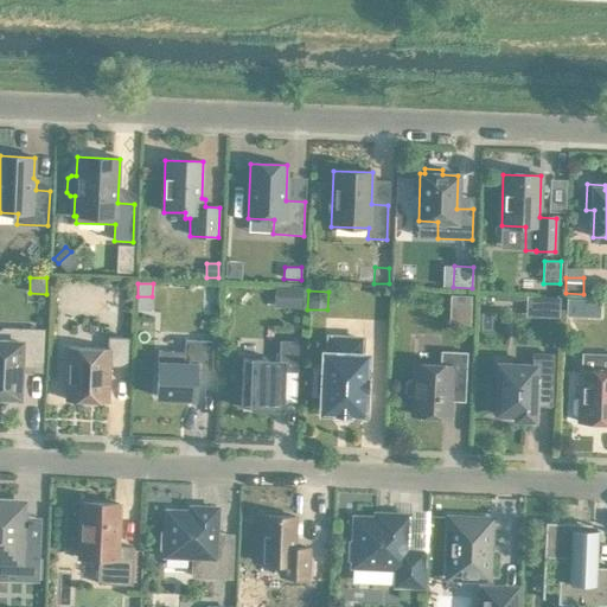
[(451,295),(449,308),(471,310),(471,296),(451,295)]
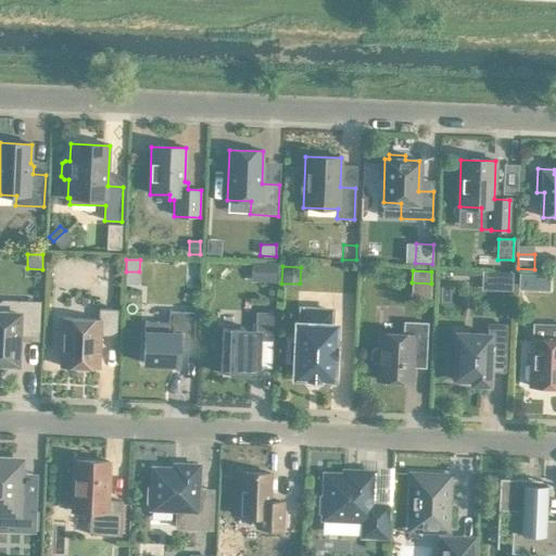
[(504,273),(503,291),(512,291),(513,273),(504,273)]
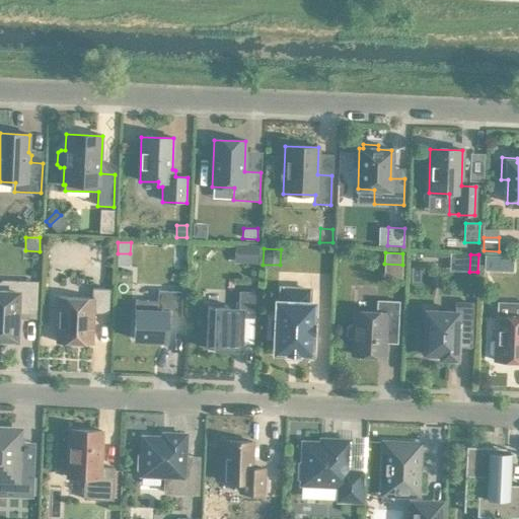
[(20,310),(35,311),(36,283),(0,281),(0,340),(16,341),(17,313),(20,310)]
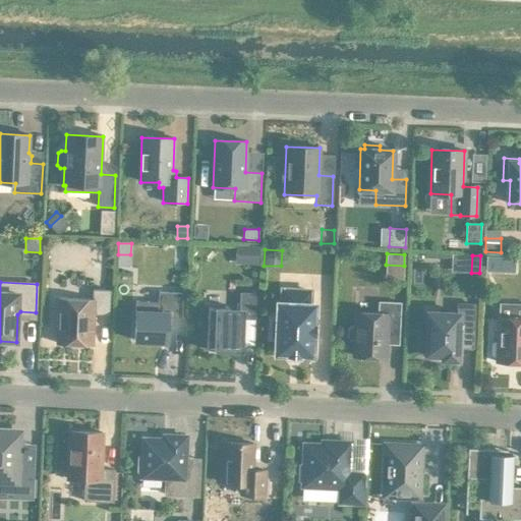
[(93,314),(109,315),(110,291),(93,290),(93,300),(59,299),(57,344),(92,345),(93,314)]
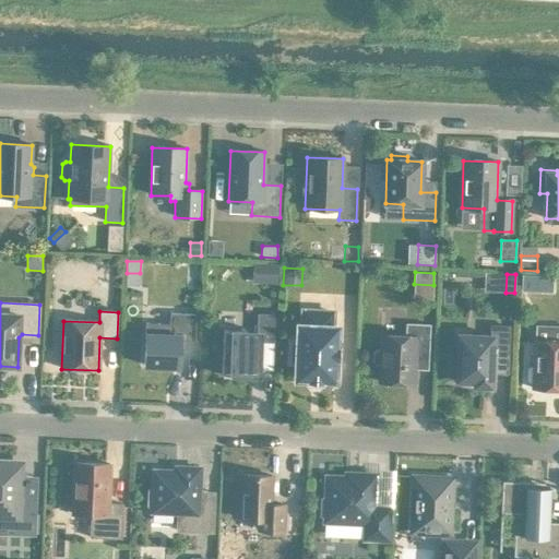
[(302,326),(298,326),(298,329),(298,342),(289,342),(288,364),(297,364),(296,379),(333,380),(333,379),(336,329),(332,328),(333,312),(304,311),(302,326)]
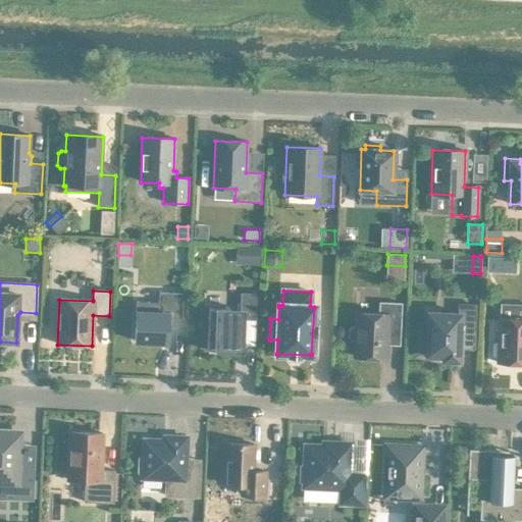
[(168,318),(181,319),(183,295),(159,294),(159,303),(137,302),(135,342),(167,343),(168,318)]
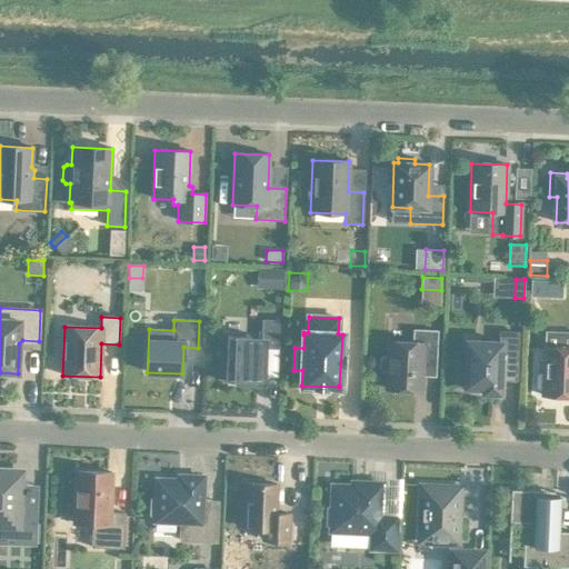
[(262,349),(278,350),(279,320),(262,320),(261,339),(251,339),(251,337),(228,336),(226,382),(249,383),(249,380),(261,380),(262,349)]
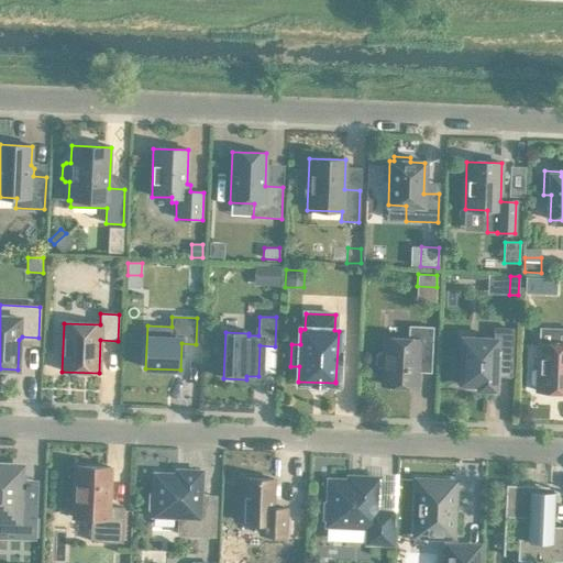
[(419,353),(432,354),(433,328),(409,327),(408,340),(384,339),(384,353),(378,353),(375,356),(375,365),(378,368),(383,368),(382,385),(417,387),(419,353)]
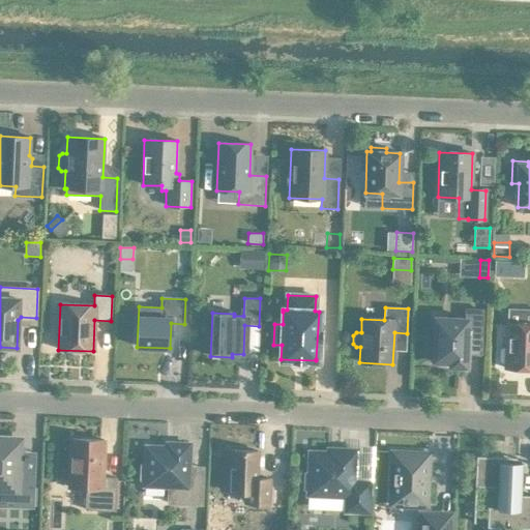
[(466,350),(480,350),(482,311),(466,310),(466,319),(435,318),(434,331),(428,330),(427,348),(433,348),(433,361),(449,362),(449,366),(465,367),(466,350)]
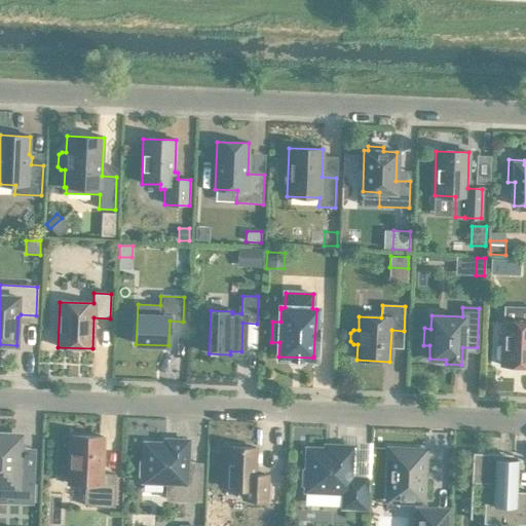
[(525,322),(502,321),(501,346),(498,346),(496,348),(495,358),(498,361),(501,361),(500,366),(525,367),(525,322)]
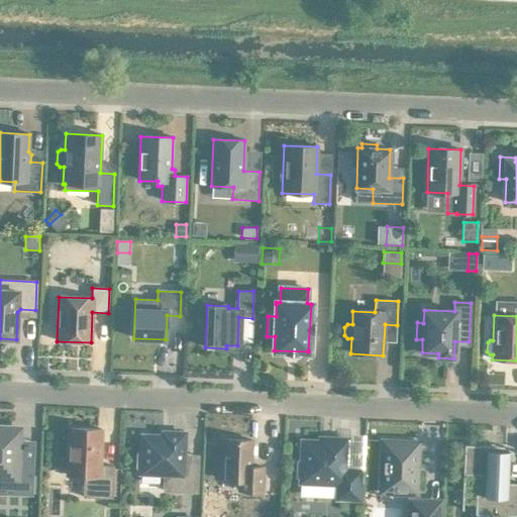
[(33,457),(18,456),(19,429),(14,429),(12,426),(8,426),(5,429),(0,428),(0,494),(31,495),(33,457)]
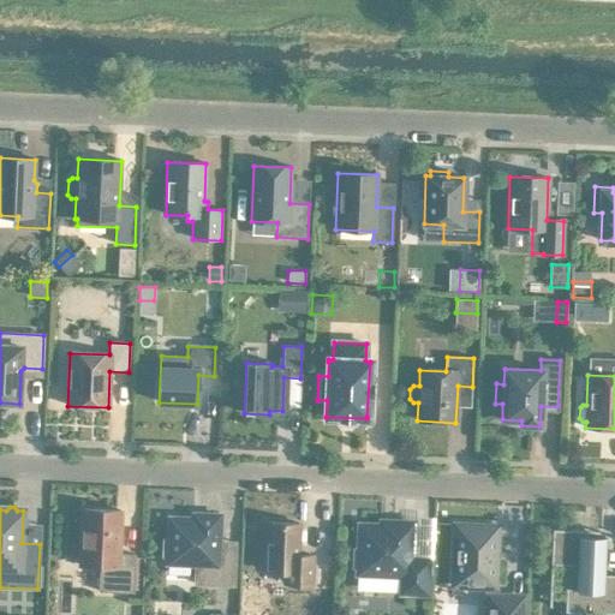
[(135,555),(119,554),(121,512),(82,509),(79,566),(100,567),(99,592),(133,593),(135,555)]
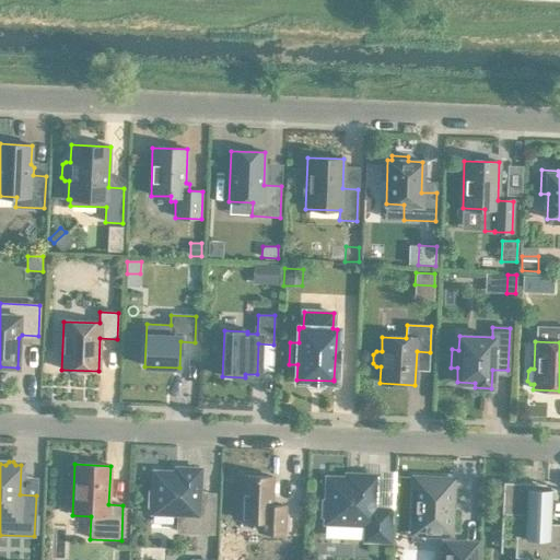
[(214,503),(199,502),(200,469),(176,468),(176,473),(154,471),(153,491),(149,491),(148,508),(152,508),(152,513),(178,514),(177,532),(212,534),(214,503)]
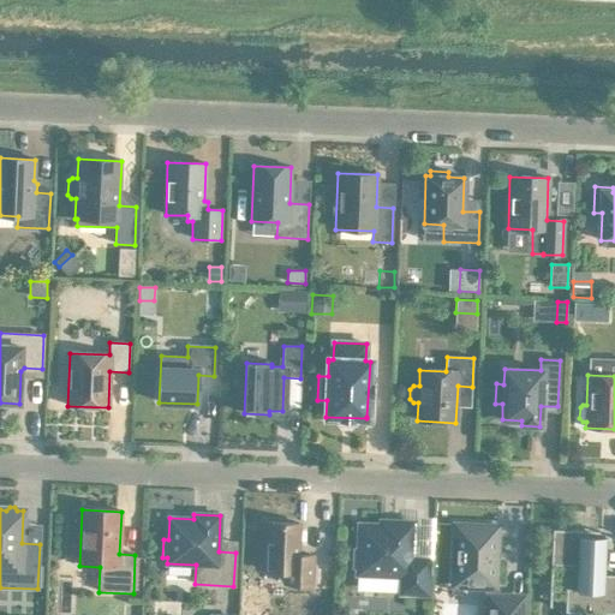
[(314,556),(298,555),(299,525),(267,523),(264,571),(284,572),(284,584),(312,585),(314,556)]
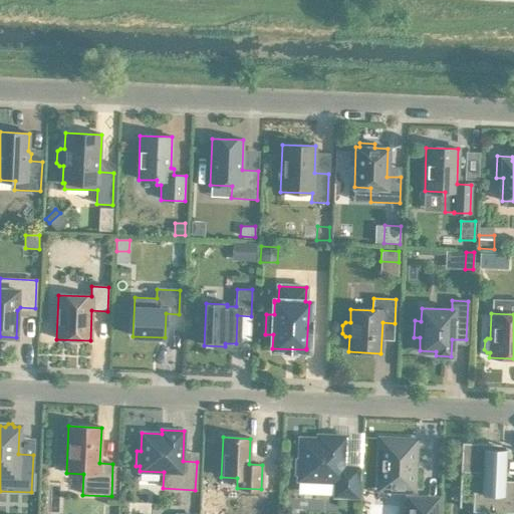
[(357,468),(344,468),(345,438),(328,437),(328,441),(301,439),(300,459),(295,459),(294,475),(299,475),(299,480),(336,481),(336,496),(356,496),(357,468)]
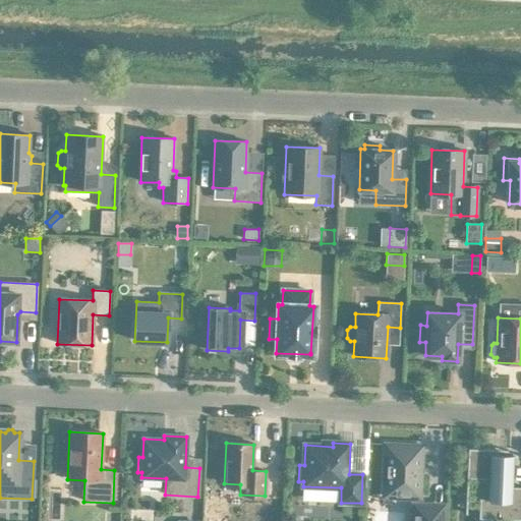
[(385,496),(419,498),(421,447),(387,446),(385,496)]
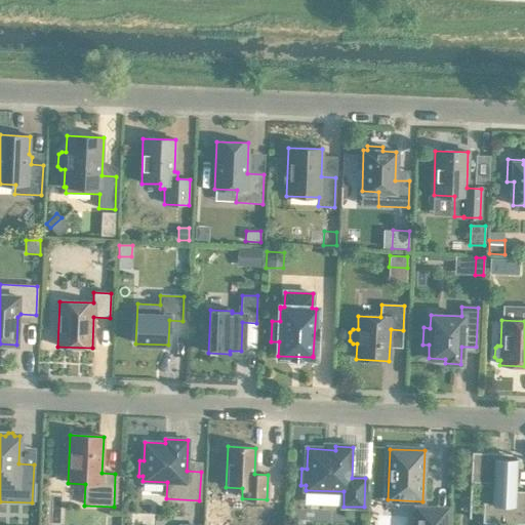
[(524,491),(515,491),(517,459),(499,458),(499,453),(472,452),(471,482),(493,483),(492,503),(483,502),(482,523),(524,524),(524,491)]
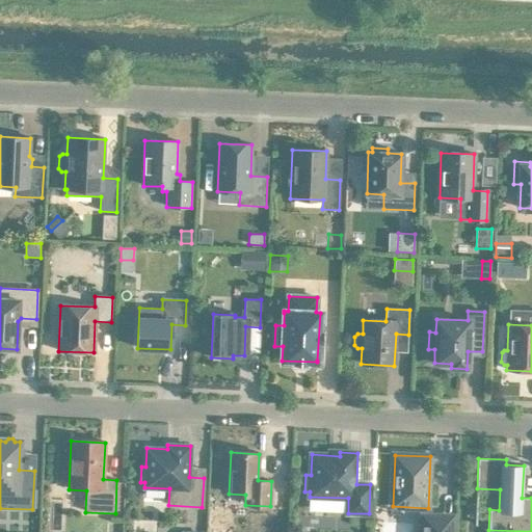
[(424,516),(423,531),(452,531),(453,517),(424,516)]
